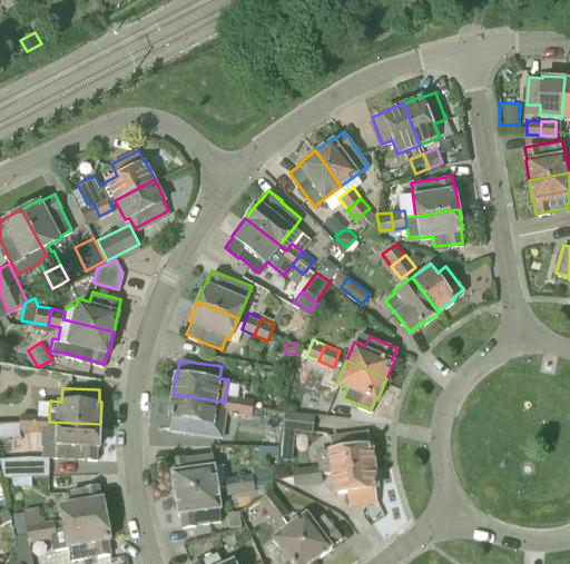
[(239,395),(226,393),(225,402),(224,407),(224,409),(237,412),(239,395)]
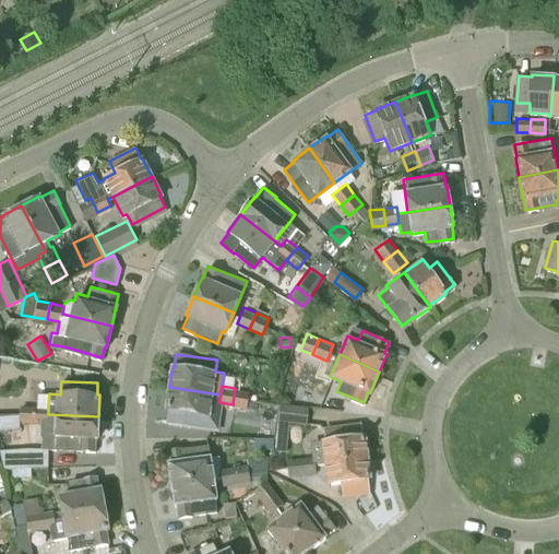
[(198,414),(210,415),(213,393),(169,387),(167,408),(168,408),(166,421),(195,425),(198,414)]
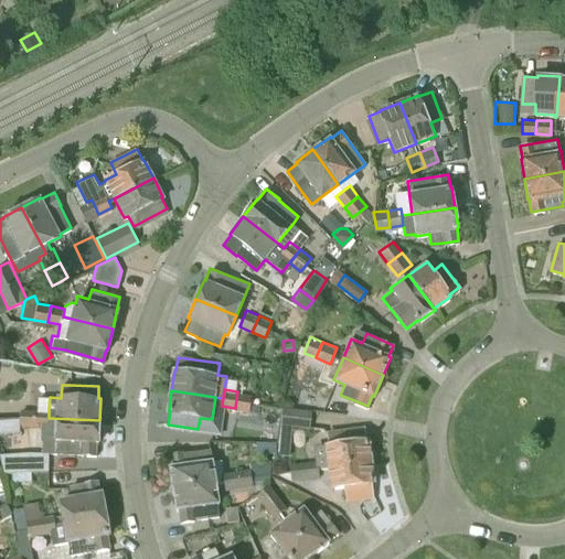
[(237,391),(235,408),(249,410),(251,399),(252,394),(237,391)]
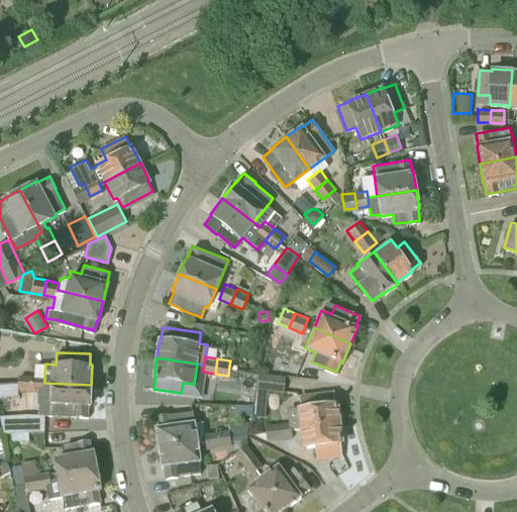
[(284,390),(285,375),(259,372),(256,387),(284,390)]
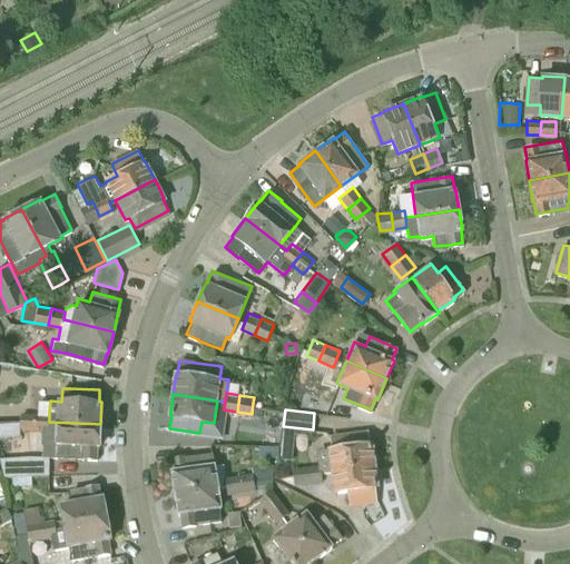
[(35,429),(36,413),(21,412),(20,429),(35,429)]
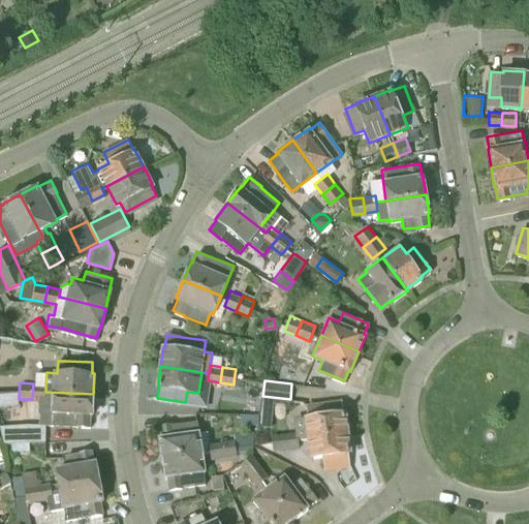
[(45,391),(45,383),(33,383),(32,399),(40,399),(39,423),(63,424),(91,425),(91,411),(92,411),(93,394),(45,392),(45,391)]
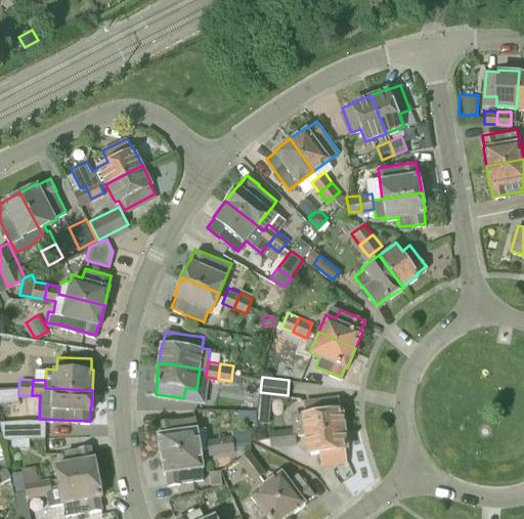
[(304,431),(343,426),(341,407),(340,408),(338,396),(303,400),(304,411),(301,411),(304,431)]
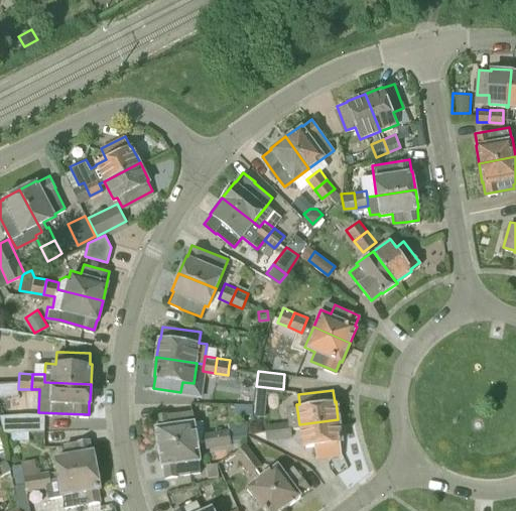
[(264,414),(266,401),(255,400),(254,413),(264,414)]
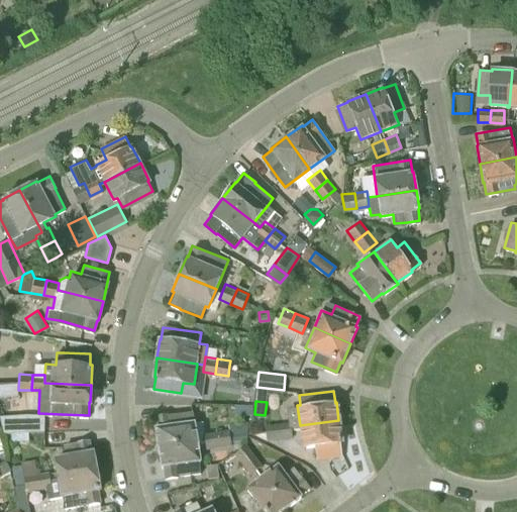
[(252,412),(252,402),(234,402),(234,412),(252,412)]
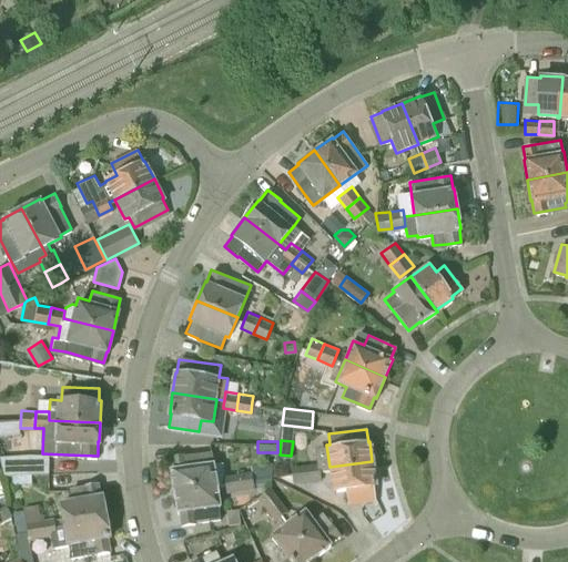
[(213,483),(217,482),(214,461),(212,461),(211,451),(173,456),(174,467),(173,467),(175,489),(213,483)]
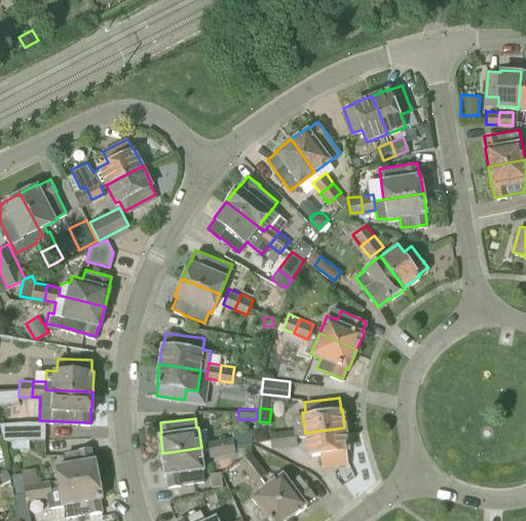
[(10,438),(28,437),(27,419),(0,420),(0,425),(2,439),(10,438)]
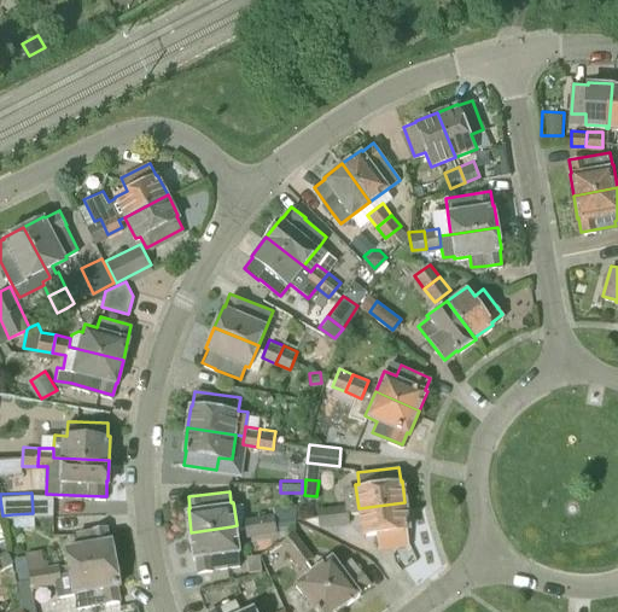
[(296,517),(298,501),(273,503),(277,518),(296,517)]
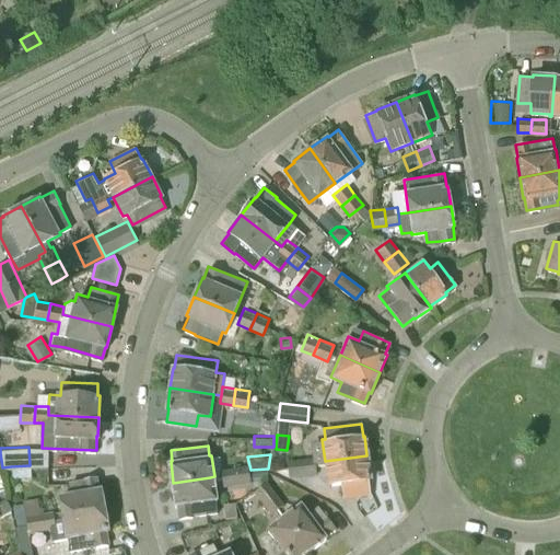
[(300,457),(302,473),(317,471),(314,454),(300,457)]
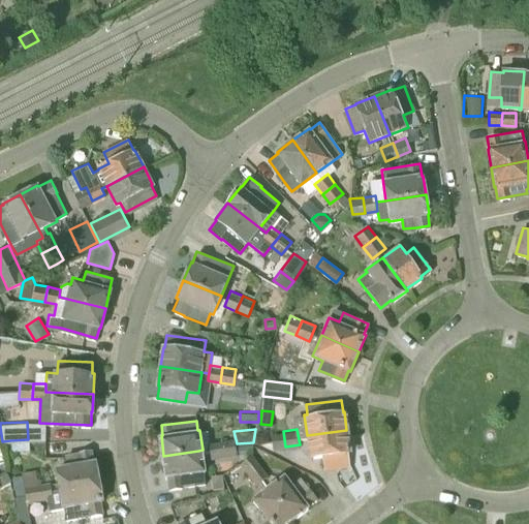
[(346,430),(307,435),(309,457),(322,456),(323,469),(349,466),(348,451),(349,451),(346,430)]
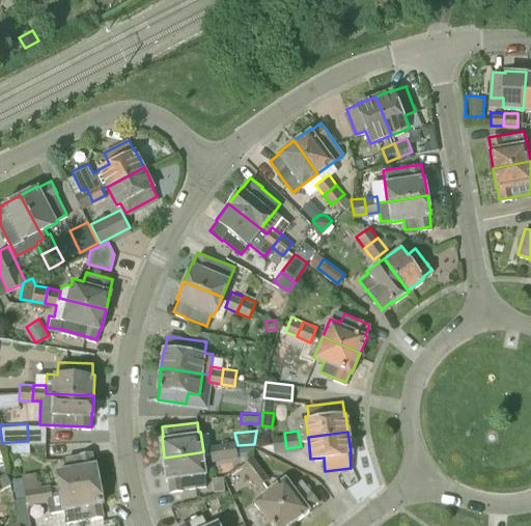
[(274,450),(286,448),(284,433),(272,435),(274,450)]
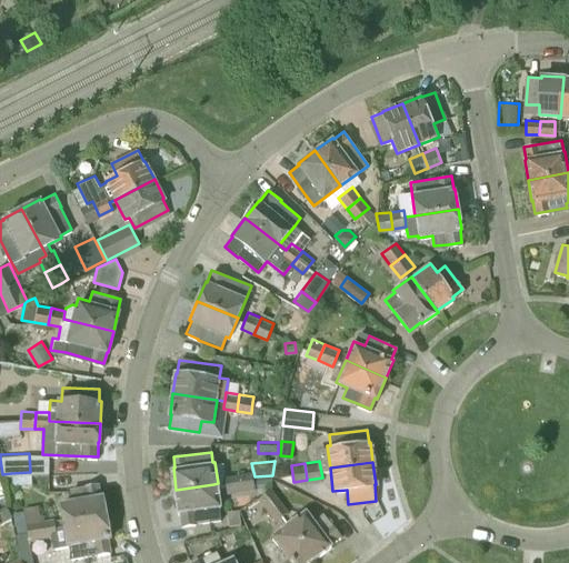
[(238,472),(241,490),(255,488),(252,471),(238,472)]
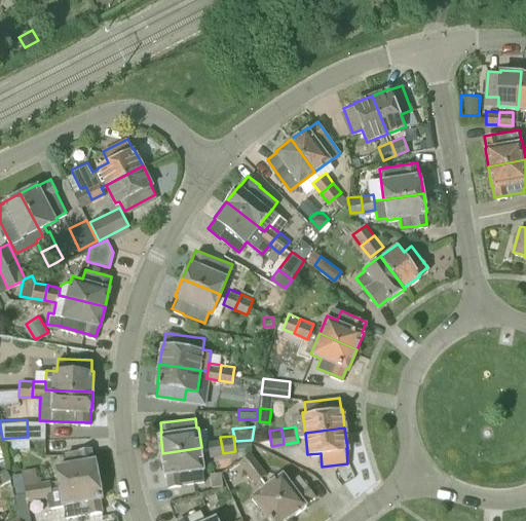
[(210,455),(223,453),(220,437),(208,439),(210,455)]
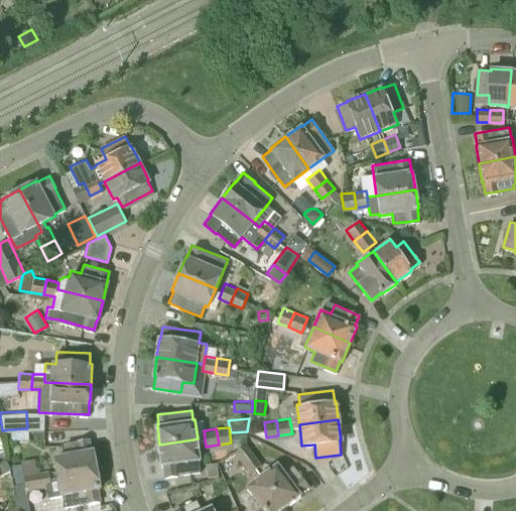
[(194,439),(159,444),(163,476),(177,474),(189,472),(188,461),(201,460),(198,438),(194,439)]
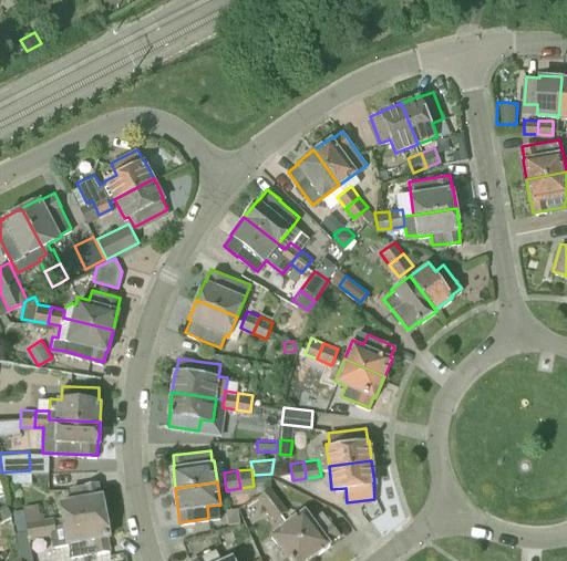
[(54,523),(105,513),(102,494),(100,494),(98,482),(69,487),(70,497),(59,499),(61,517),(53,518),(54,523)]
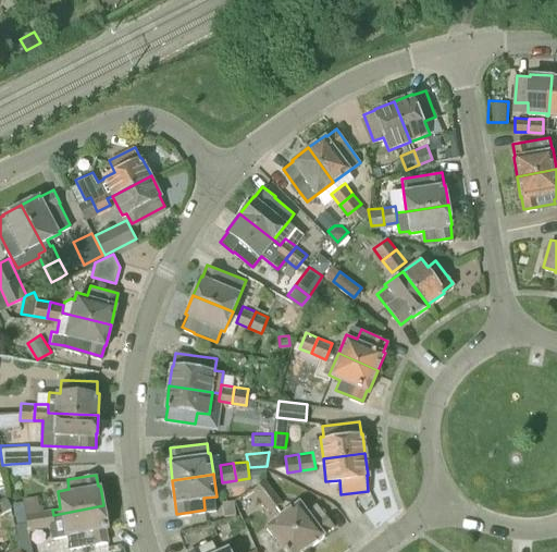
[(259,497),(272,487),(264,477),(251,487),(259,497)]
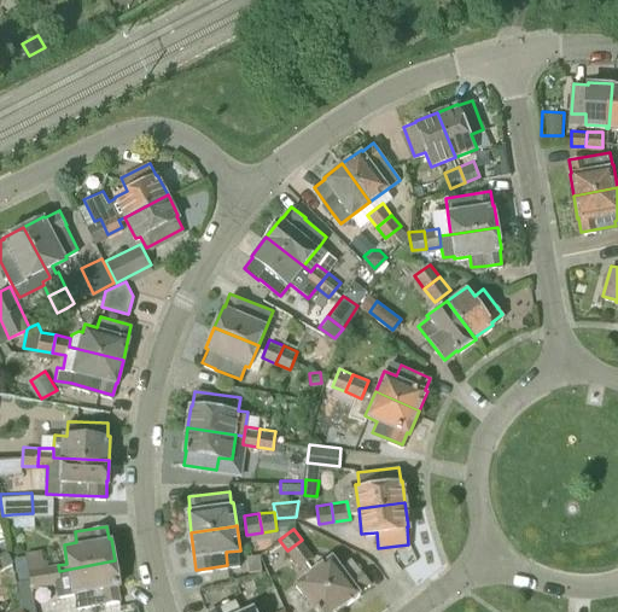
[(302,540),(287,551),(298,565),(313,553),(302,540)]
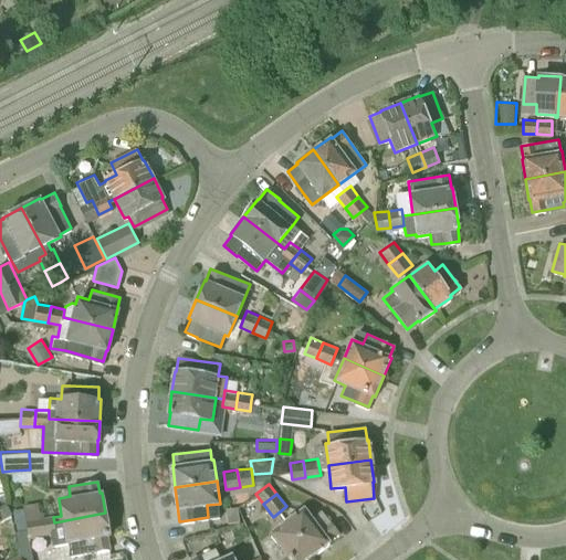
[(17,529),(27,527),(25,518),(23,506),(13,508),(17,529)]
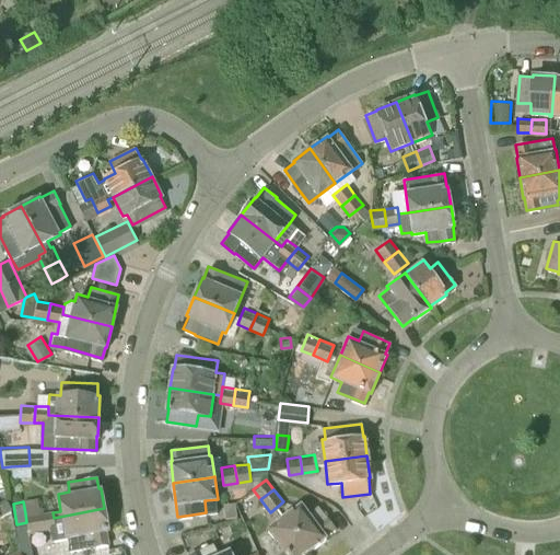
[(284,516),(310,548),(325,536),(324,535),(335,528),(325,516),(316,506),(307,512),(300,504),(284,516)]
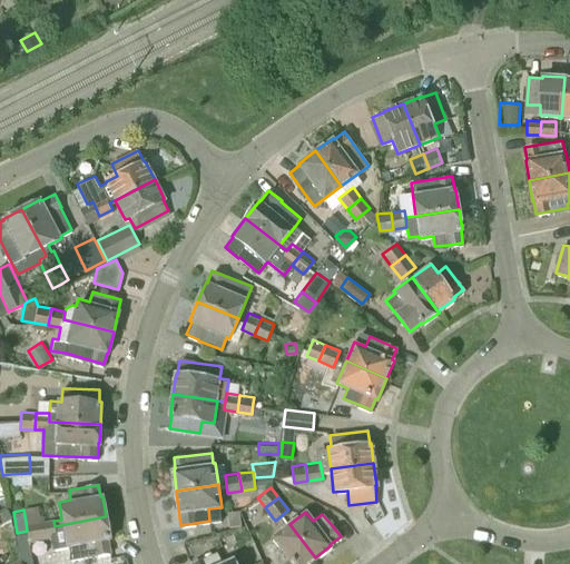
[(53,517),(38,520),(41,536),(59,534),(60,547),(69,545),(71,556),(110,550),(108,537),(109,537),(106,516),(55,526),(53,521),(53,517)]
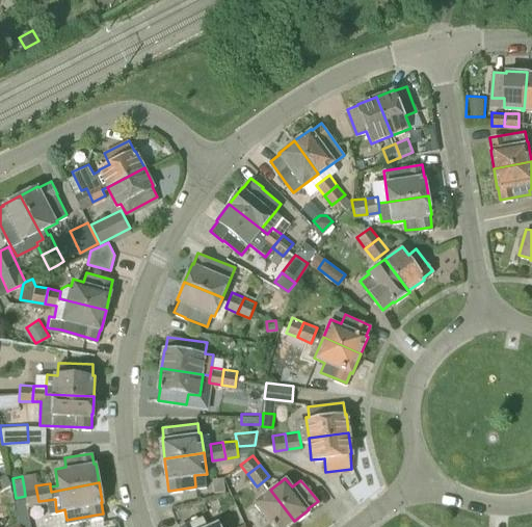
[(38,501),(35,485),(24,488),(25,496),(27,503),(33,502),(38,501)]
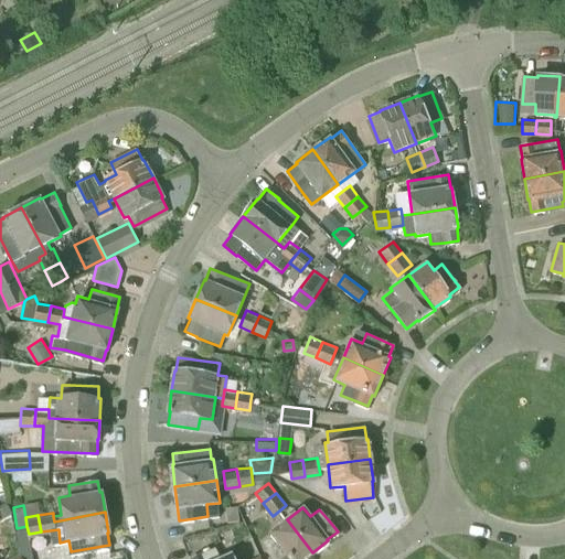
[(304,558),(312,552),(287,519),(269,533),(277,543),(269,548),(267,550),(274,558),(304,558)]
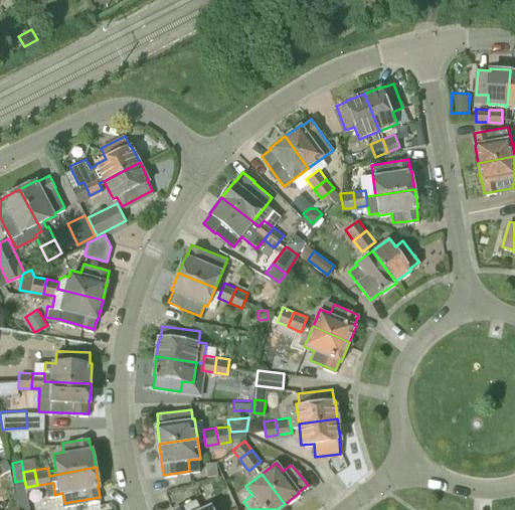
[(212,509),(210,506),(201,509),(196,498),(173,509),(172,509),(212,509)]
